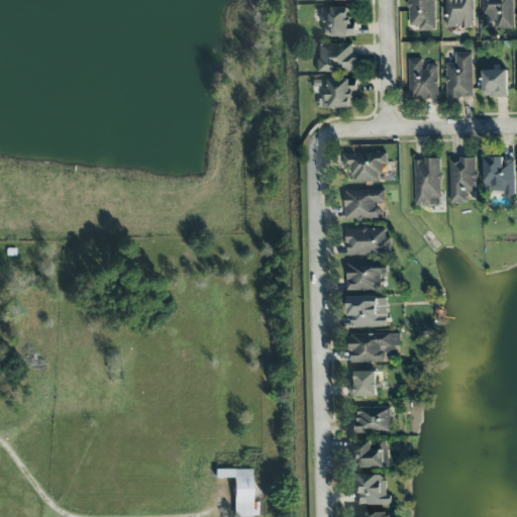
[(436,31),(435,0),(409,0),(409,25),(419,25),(420,31),(436,31)]
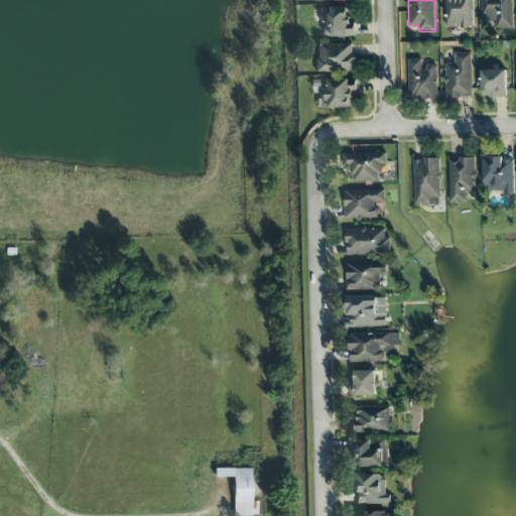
[(472,0),(444,0),(445,28),(473,28),(472,0)]
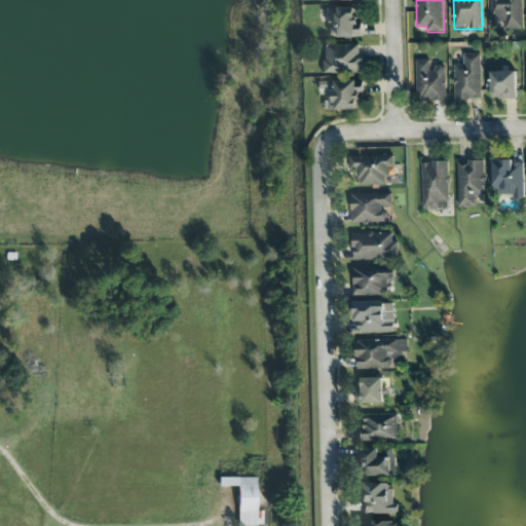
[(523,29),(522,0),(490,0),(491,20),(506,19),(506,29),(523,29)]
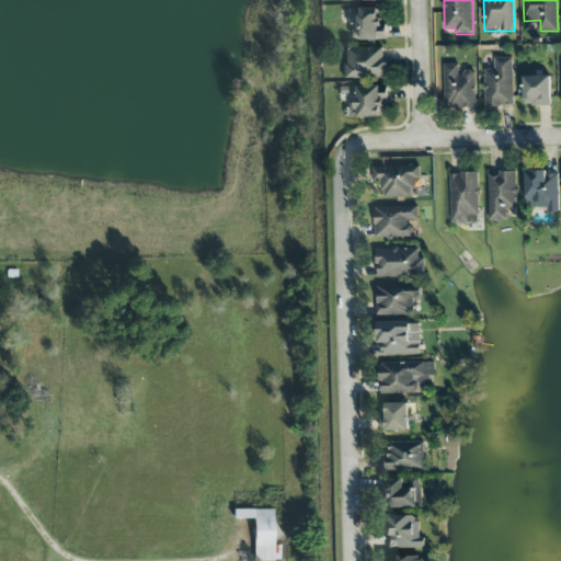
[(378,9),(348,9),(350,41),(386,41),(386,21),(378,21),(378,9)]
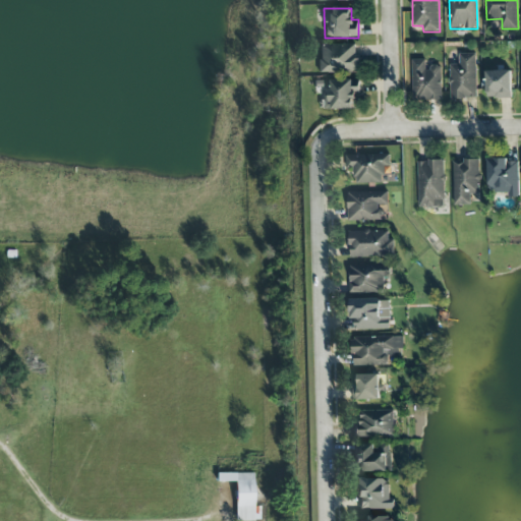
[(360,72),(359,54),(355,54),(355,45),(320,45),(320,73),(360,72)]
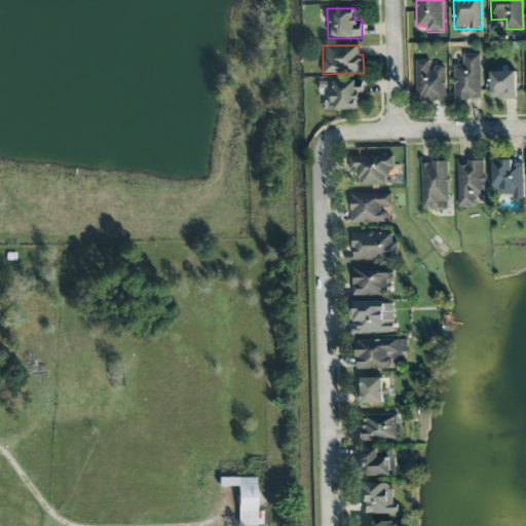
[(481,100),(481,54),(463,54),(463,65),(454,66),(455,100),(481,100)]
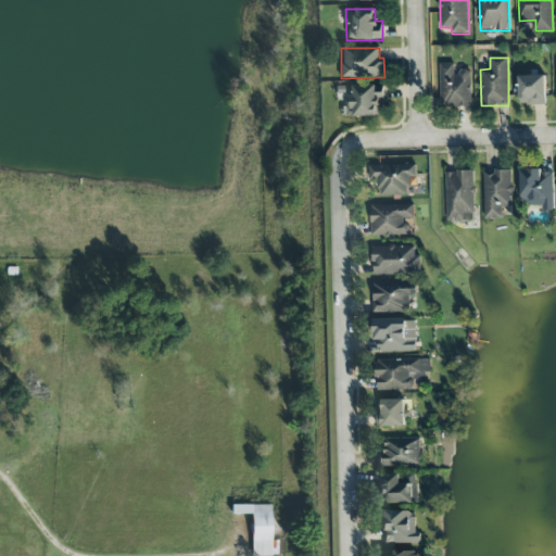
[(455,63),(440,63),(441,108),(471,106),(470,71),(455,71),(455,63)]
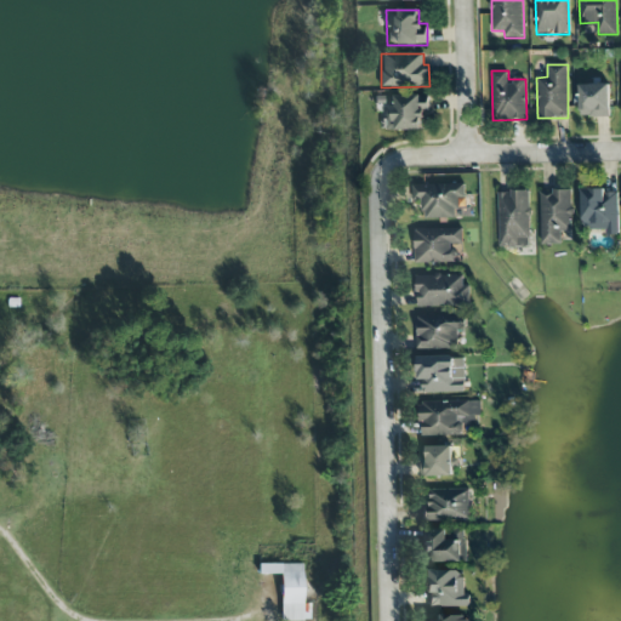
[(610,117),(609,84),(580,85),(581,118),(610,117)]
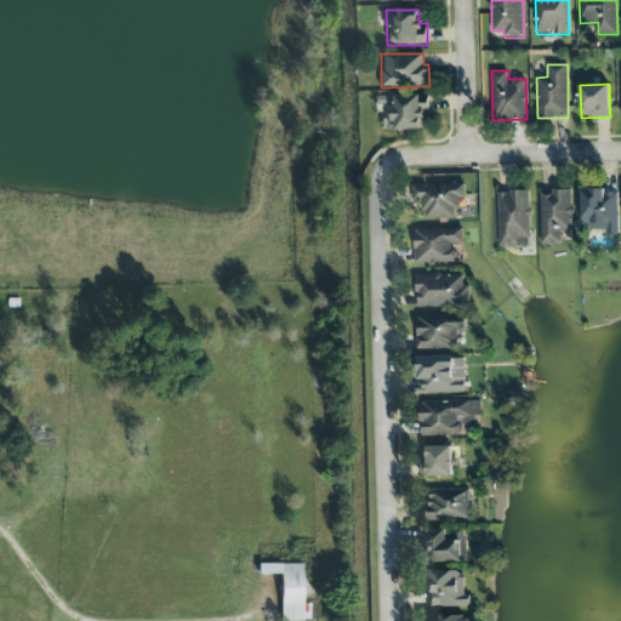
[(389,131),(426,130),(425,104),(421,104),(421,95),(388,96),(389,131)]
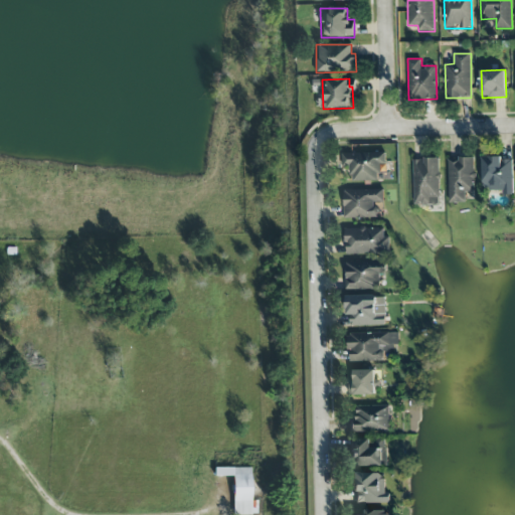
[(342,153),(342,165),(350,165),(351,181),(381,180),(380,165),(386,165),(385,152),(342,153)]
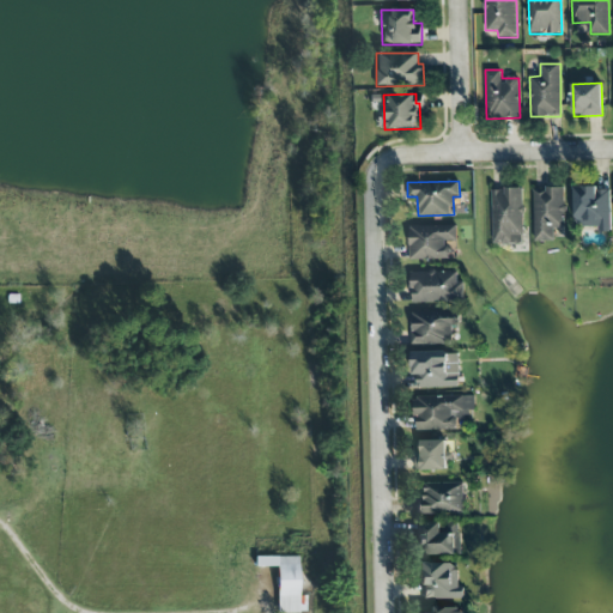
[(576,226),(599,225),(599,232),(612,232),(611,187),(575,188),(576,226)]
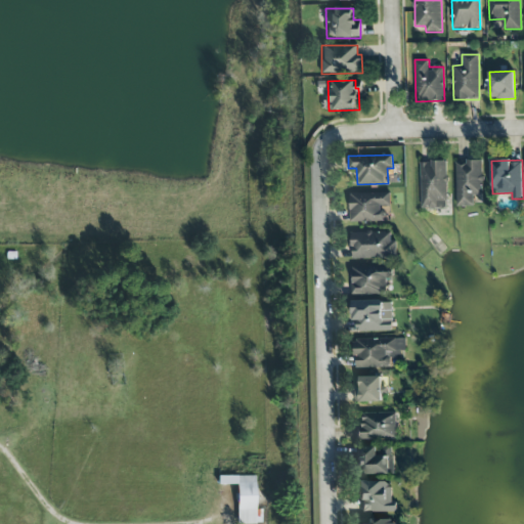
[(421,162),(422,209),(448,208),(446,161),(421,162)]
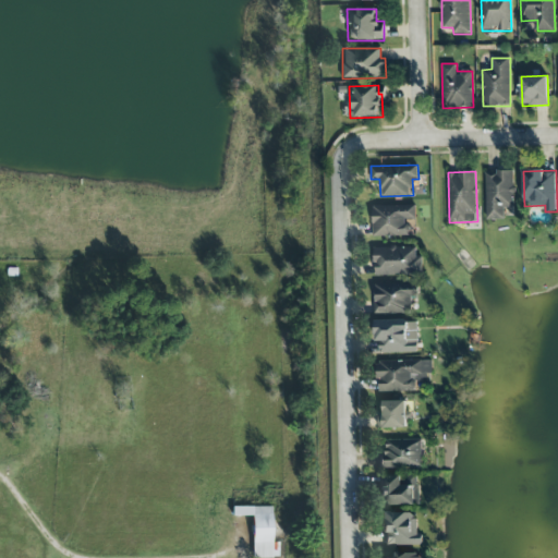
[(505,219),(505,208),(514,208),(513,171),(485,172),(486,220),(505,219)]
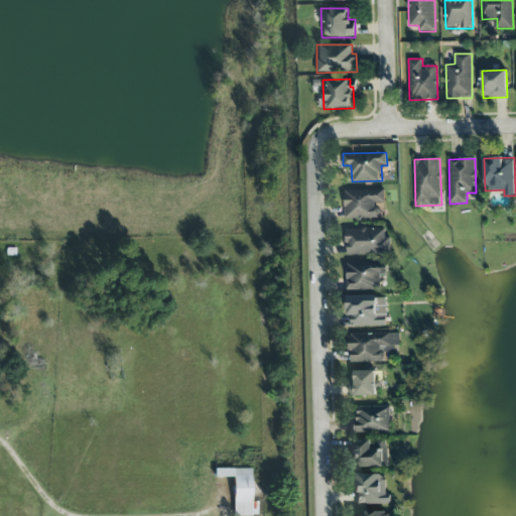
[(344,190),(345,219),(381,218),(381,205),(384,205),(384,189),(344,190)]
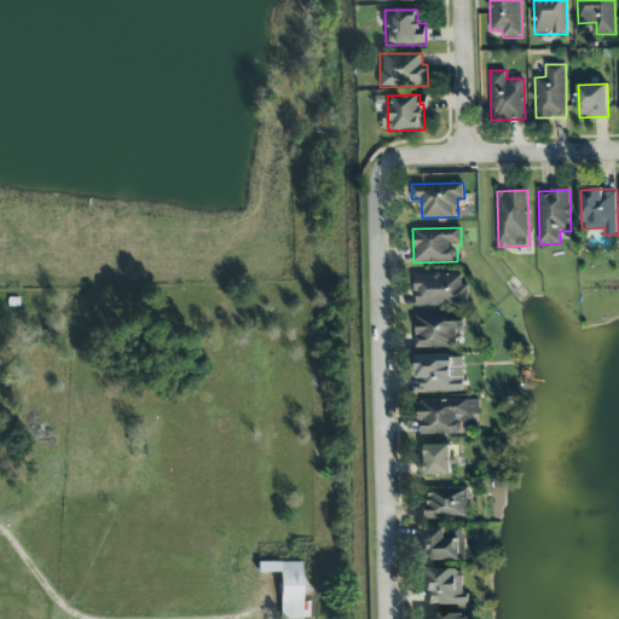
[(415,275),(416,306),(469,305),(469,284),(462,284),(461,273),(415,275)]
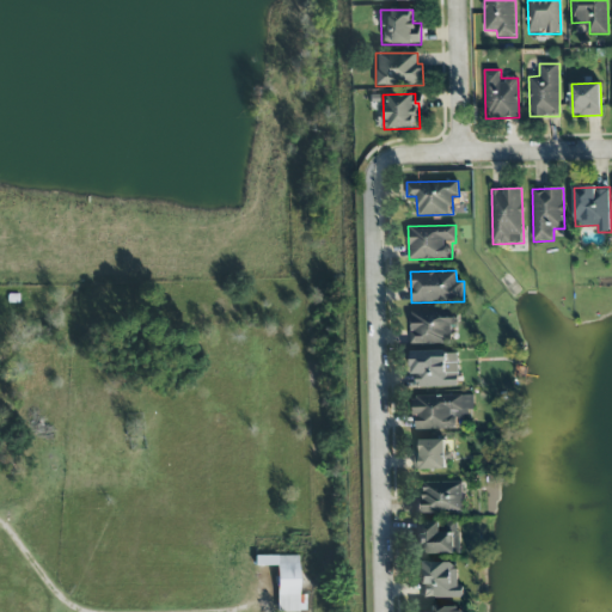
[(452,343),(451,325),(459,325),(459,310),(410,312),(411,344),(452,343)]
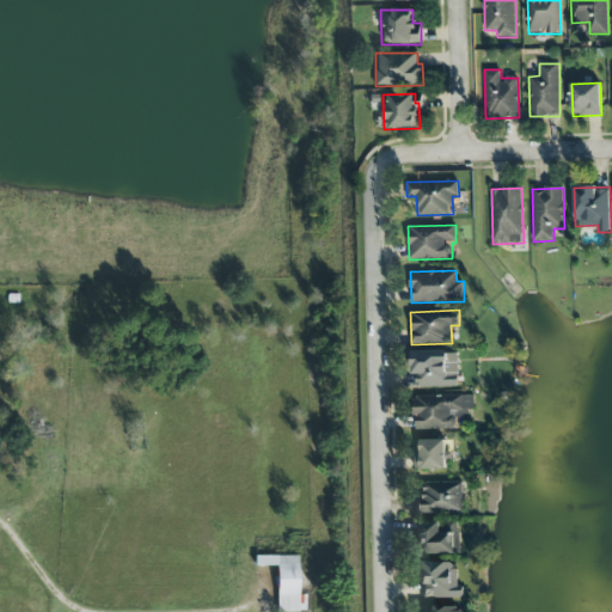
[(412,353),(414,387),(459,386),(459,352),(412,353)]
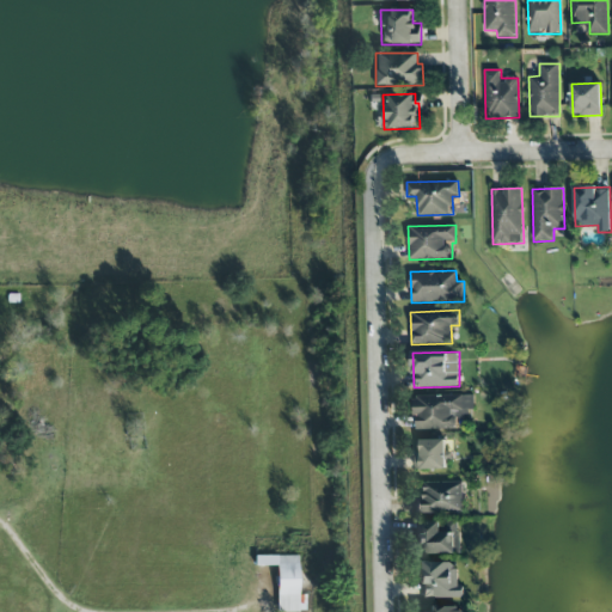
[(457,429),(456,421),(475,420),(473,395),(412,397),(414,430),(457,429)]
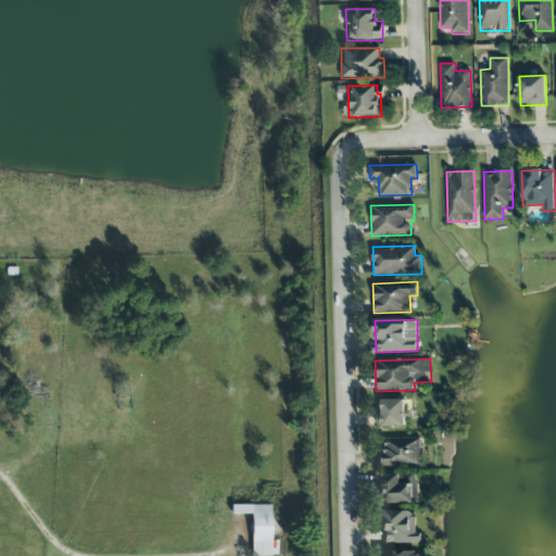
[(377,427),(405,426),(405,417),(407,417),(407,399),(377,400),(377,427)]
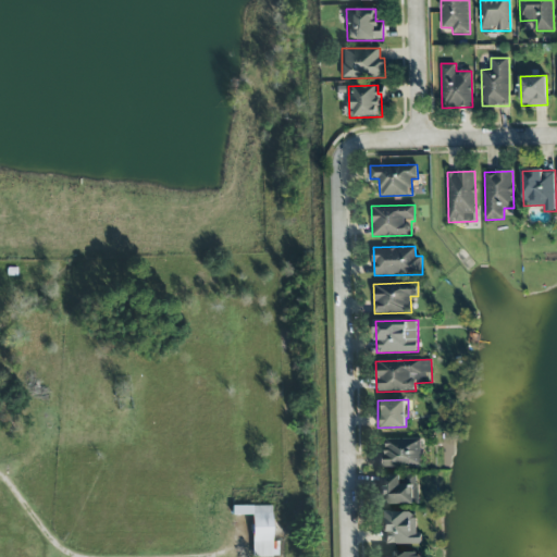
[(385,440),(385,453),(378,454),(378,468),(422,467),(421,438),(385,440)]
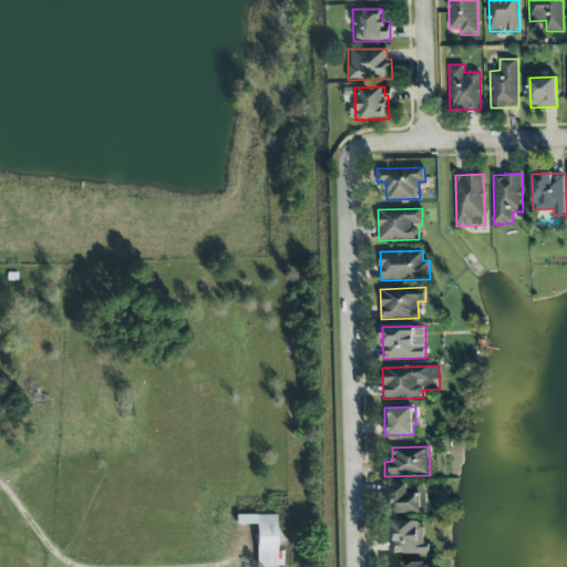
[(388,484),(388,514),(426,513),(425,483),(388,484)]
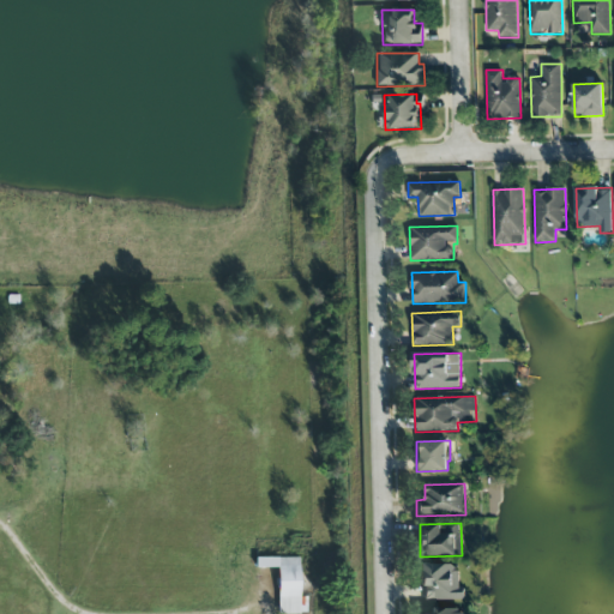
[(256,559),(256,569),(277,569),(277,613),(293,613),(306,613),(306,597),(299,597),(299,559),(256,559)]
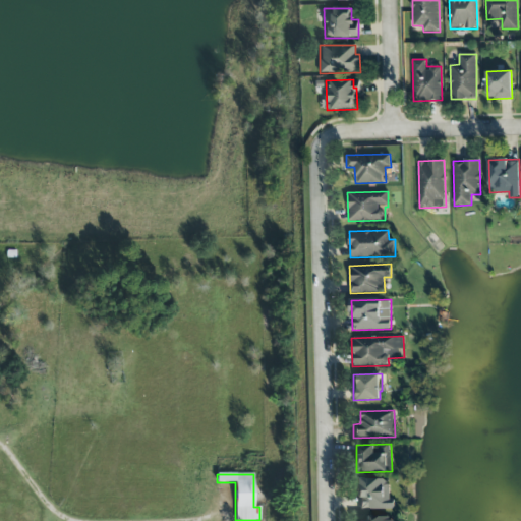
[(391,509),(391,477),(356,479),(357,510),(391,509)]
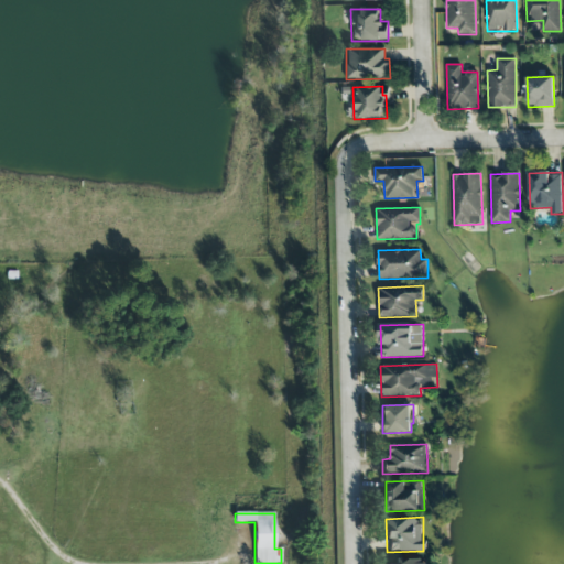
All buildings are outlined.
